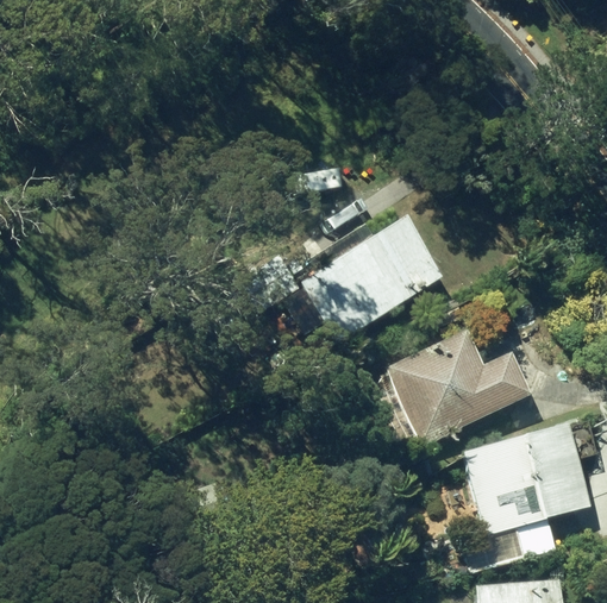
[(300,282),(339,343),(443,276),(405,215),(373,237),(364,224),(305,261),(313,274),(300,282)]
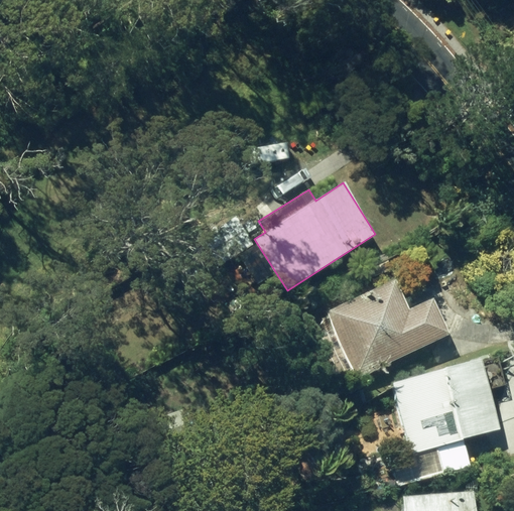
[(410,308),(396,278),(327,311),(334,328),(315,336),(334,376),(353,368),(357,377),(450,335),(433,297),(410,308)]
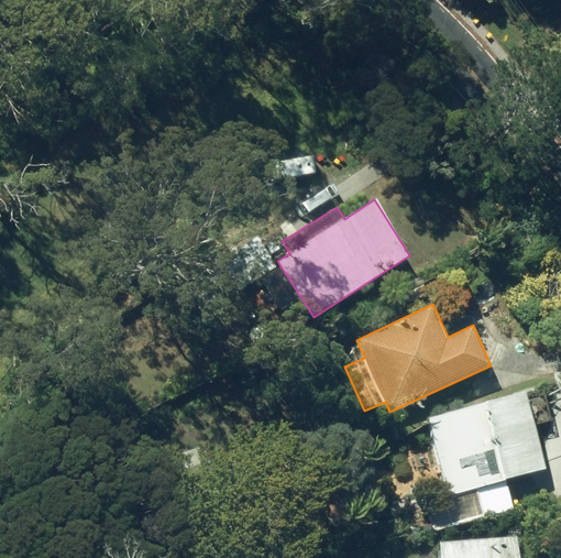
[(449,495),(477,488),(485,515),(516,506),(507,480),(546,468),(524,392),(428,416),(449,495)]
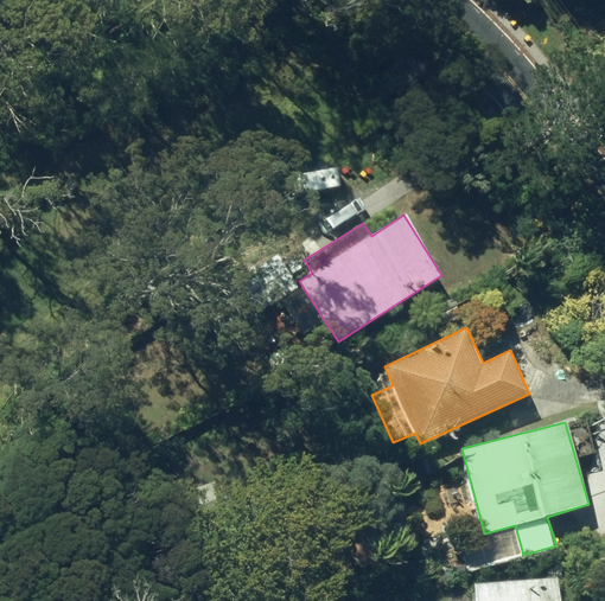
[(559,600),(558,576),(475,582),(476,600),(559,600)]
